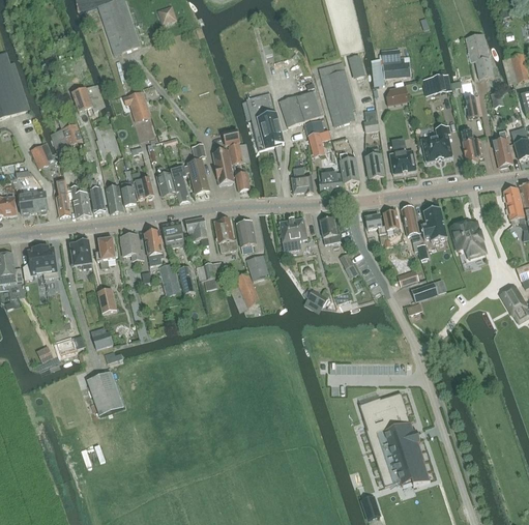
[(107,0),(104,1),(97,3),(114,52),(139,44),(124,0),(107,0)]
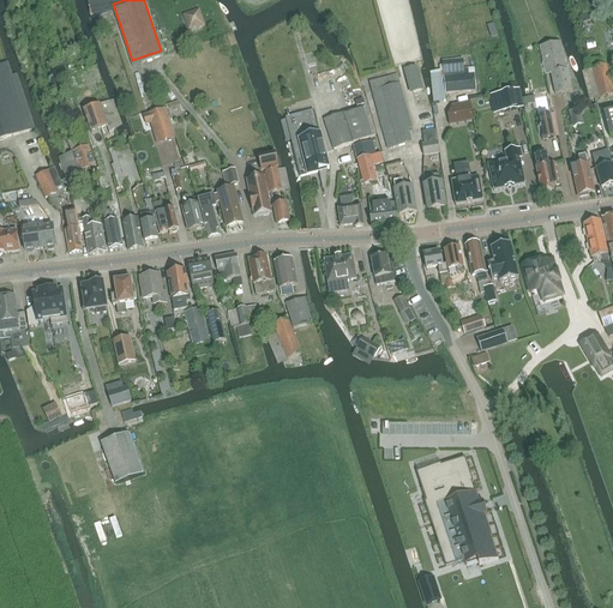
[(550,68),(554,90),(571,86),(566,65),(565,65),(559,37),(539,42),(545,70),(550,68)]
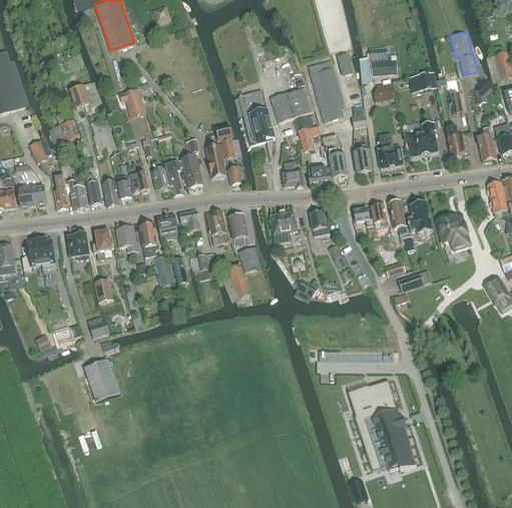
[(386,45),(369,46),(371,74),(397,71),(396,57),(387,58),(386,45)]
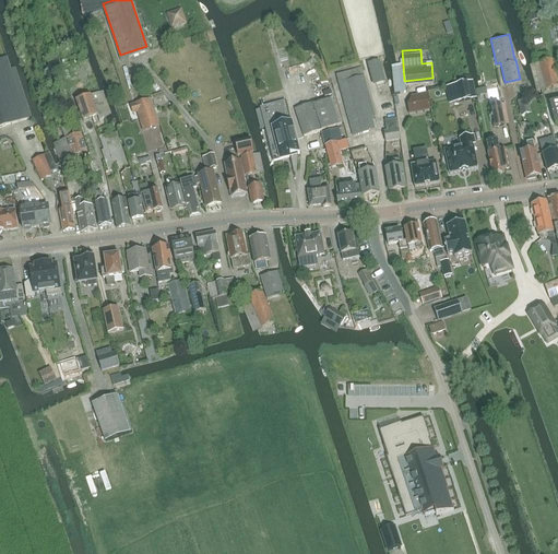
[(0,122),(26,114),(6,51),(0,54),(0,122)]
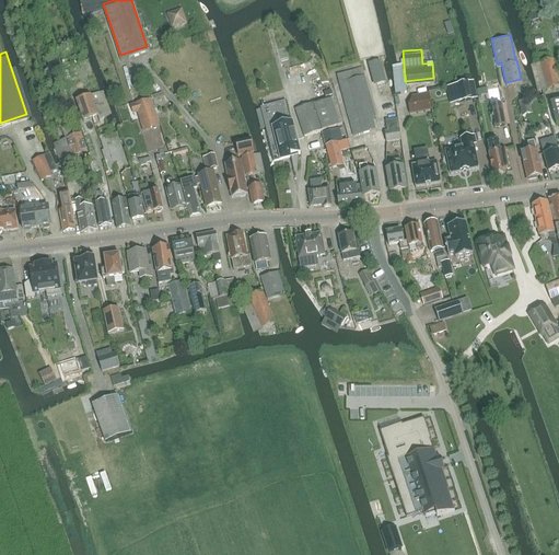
[(551,55),(539,58),(546,85),(558,82),(551,55)]
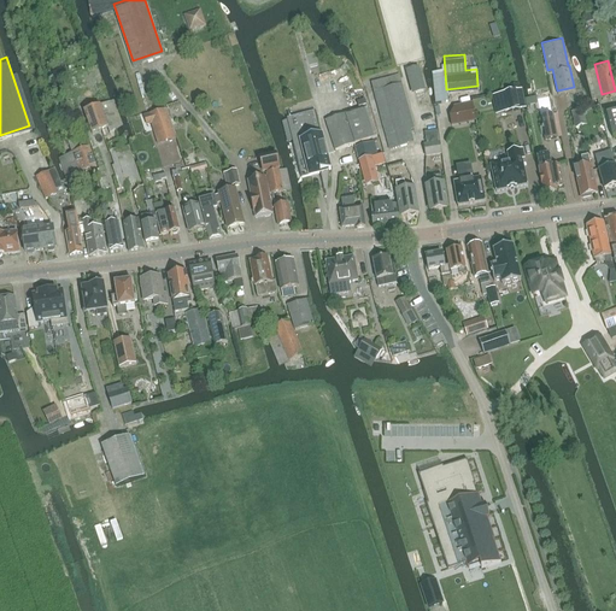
[(408,65),(414,88),(422,86),(416,63),(408,65)]
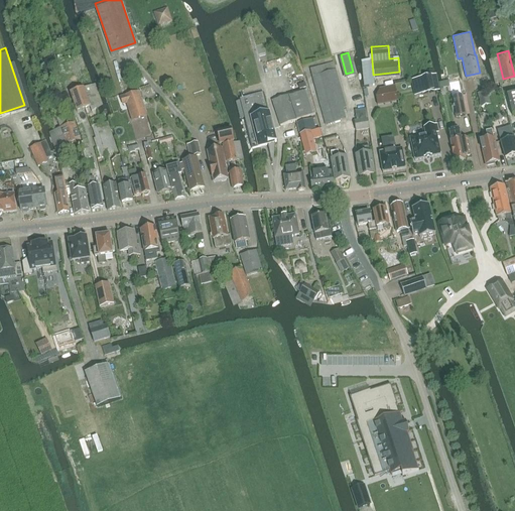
[(335,66),(311,73),(326,121),(346,115),(343,105),(346,104),(335,66)]
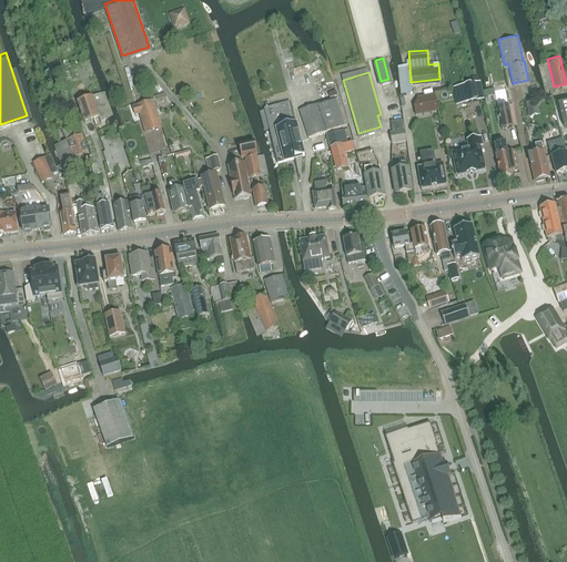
[(478,95),(475,78),(461,81),(464,99),(478,95)]
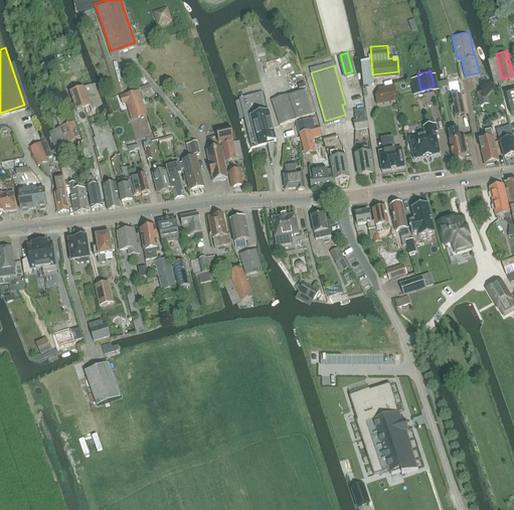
[(447,89),(460,87),(458,74),(445,76),(447,89)]
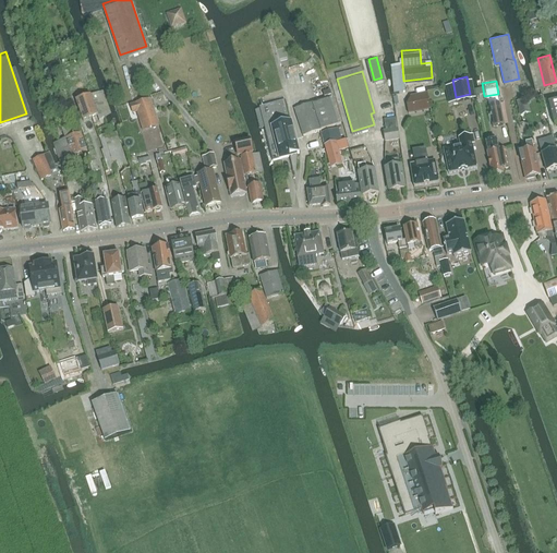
[(424,87),(404,88),(404,106),(428,106),(428,95),(424,95),(424,87)]
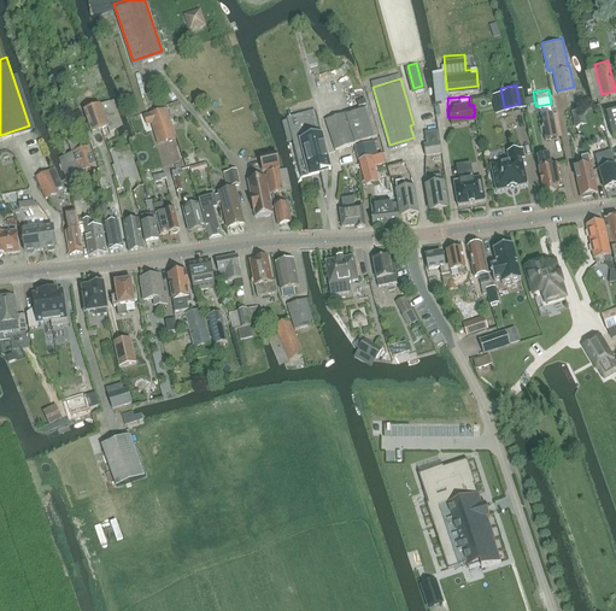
[(440,123),(436,111),(443,110),(439,99),(428,101),(434,124),(440,123)]
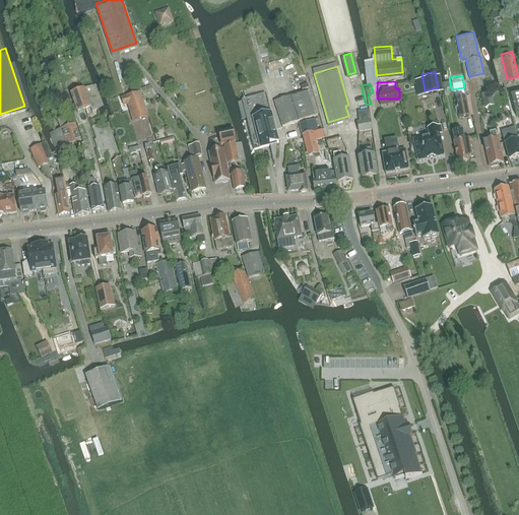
[(77,108),(89,104),(90,104),(83,84),(70,89),(77,108)]
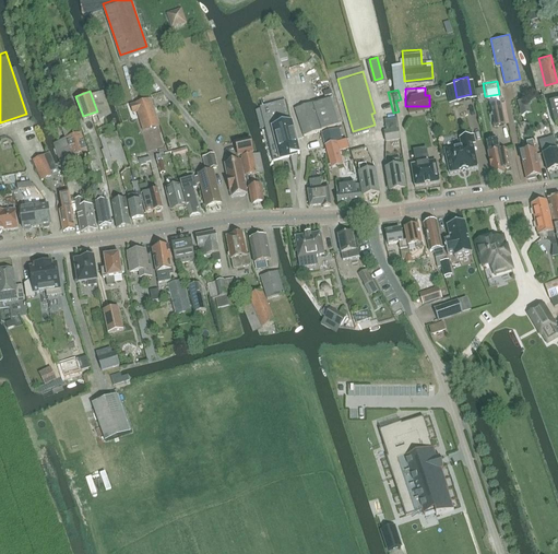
[(303,131),(321,126),(341,119),(332,92),(311,98),(294,105),(303,131)]
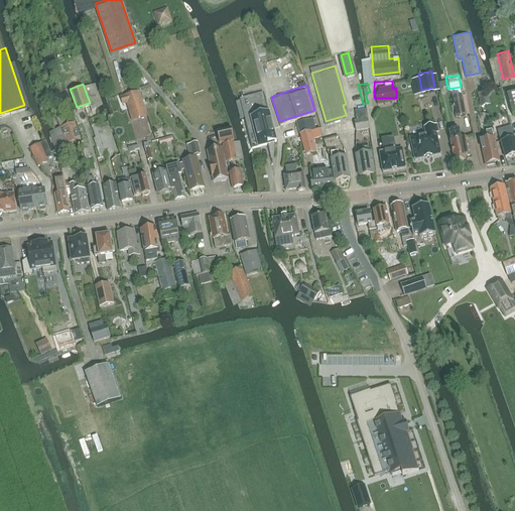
[(125,100),(128,107),(131,117),(145,112),(142,102),(138,87),(128,90),(130,98),(125,100)]
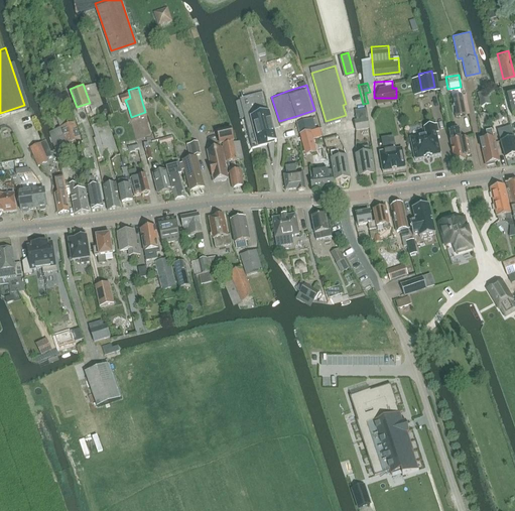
[(477,89),(481,103),(489,101),(486,87),(477,89)]
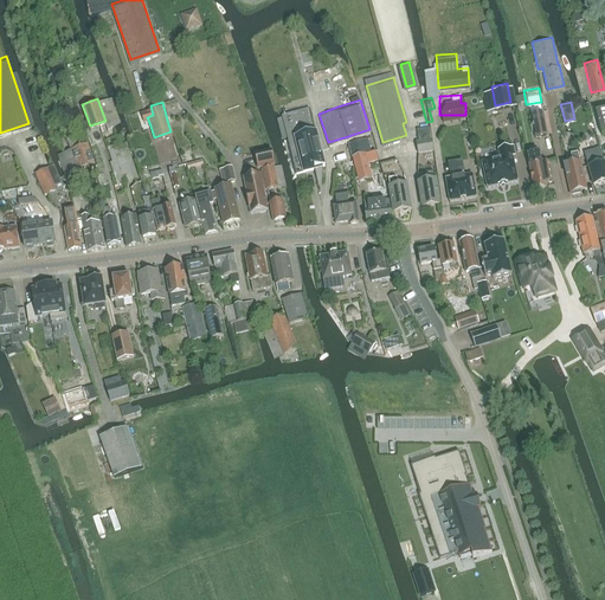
[(308,103),(293,108),(298,130),(314,127),(308,103)]
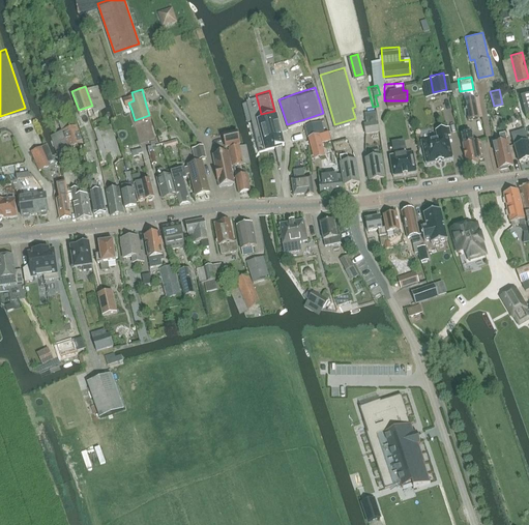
[(528,91),(520,93),(525,114),(528,112),(528,91)]
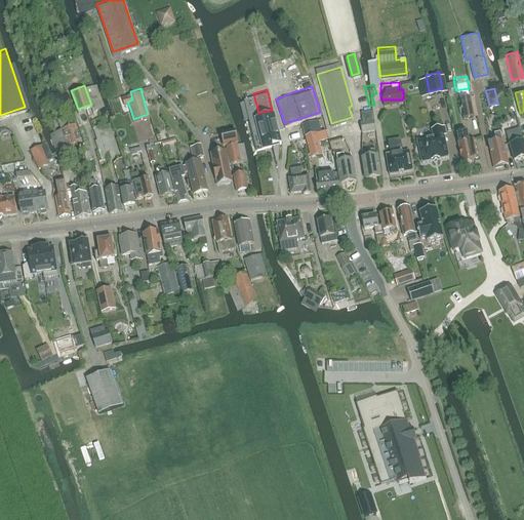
[(470,93),(459,94),(464,115),(473,113),(470,93)]
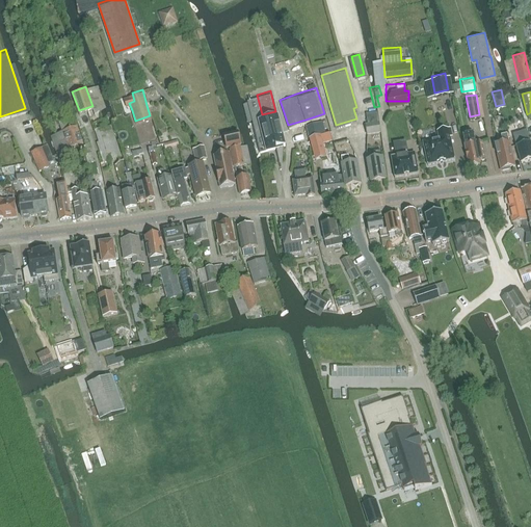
[(414,114),(422,113),(420,103),(412,104),(414,114)]
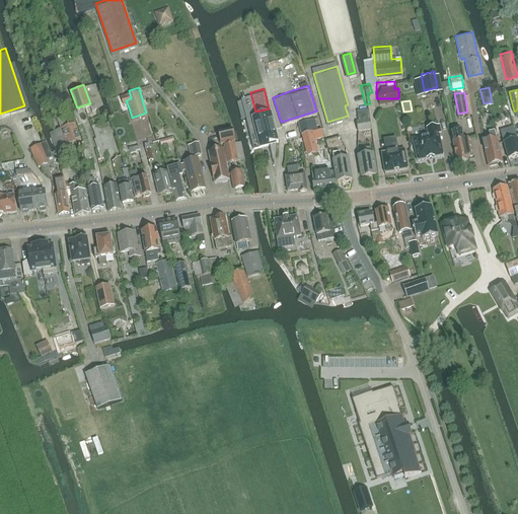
[(356,107),(358,117),(356,118),(357,127),(370,124),(369,116),(367,105),(356,107)]
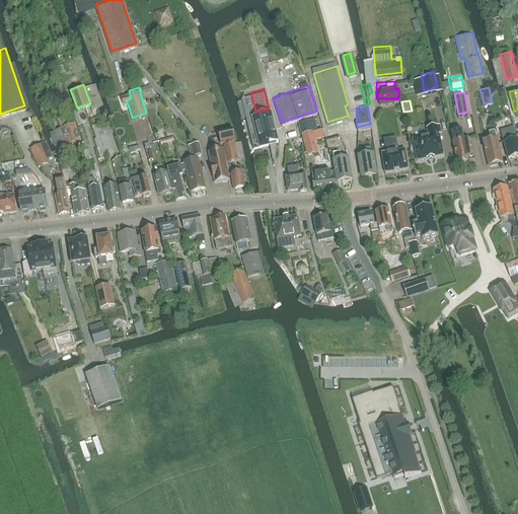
[(270,108),(245,115),(252,144),(278,138),(270,108)]
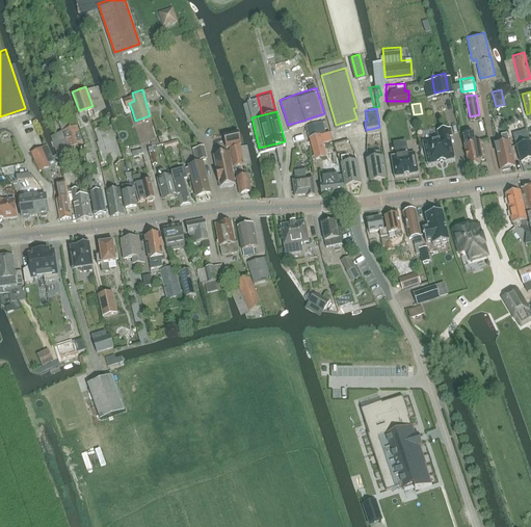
[(322,119),(306,123),(309,134),(319,131),(324,130),(322,119)]
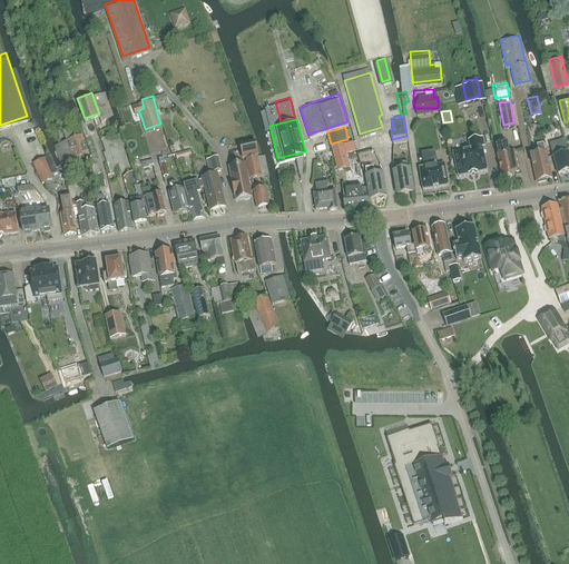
[(81,130),(67,136),(74,155),(88,149),(81,130)]
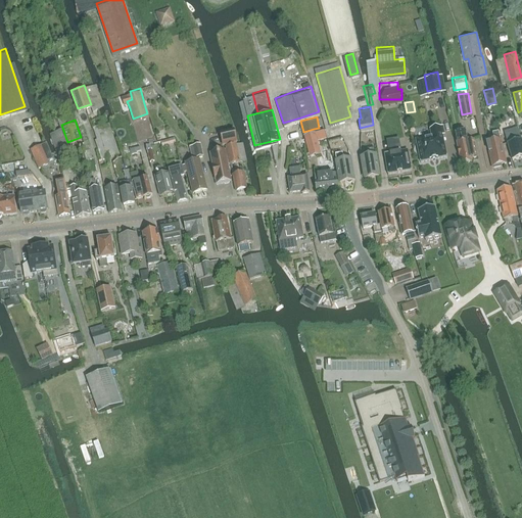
[(112,151),(102,121),(92,124),(96,136),(94,136),(101,155),(112,151)]
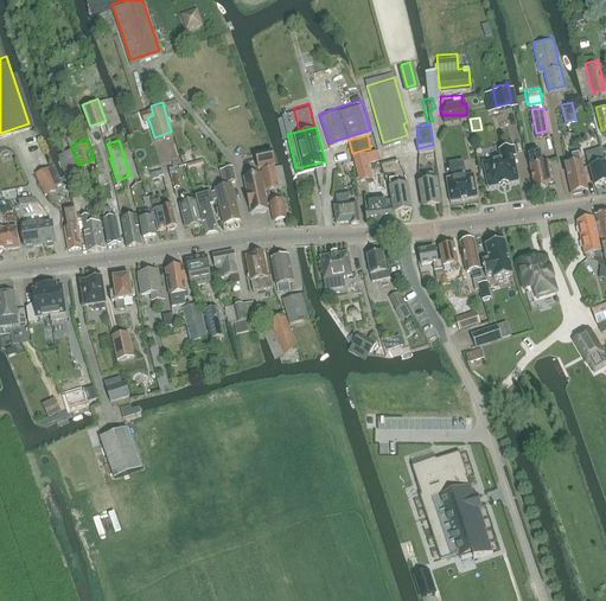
[(502,145),(503,152),(499,153),(482,157),(488,183),(488,184),(489,184),(498,181),(499,181),(505,180),(508,180),(506,179),(516,178),(518,178),(517,176),(516,167),(512,152),(515,151),(512,142),(502,145)]
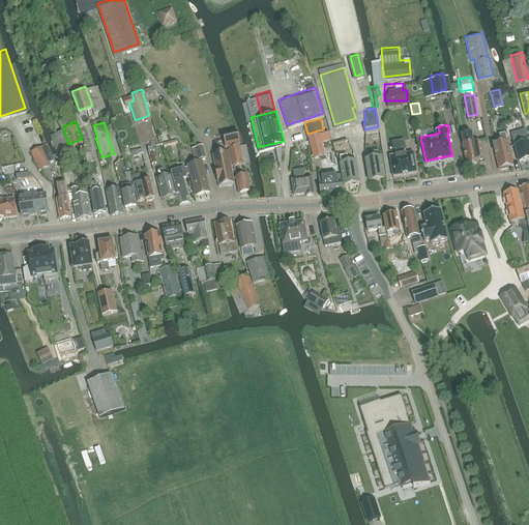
[(528,144),(524,125),(509,129),(519,158),(528,154),(528,144)]
